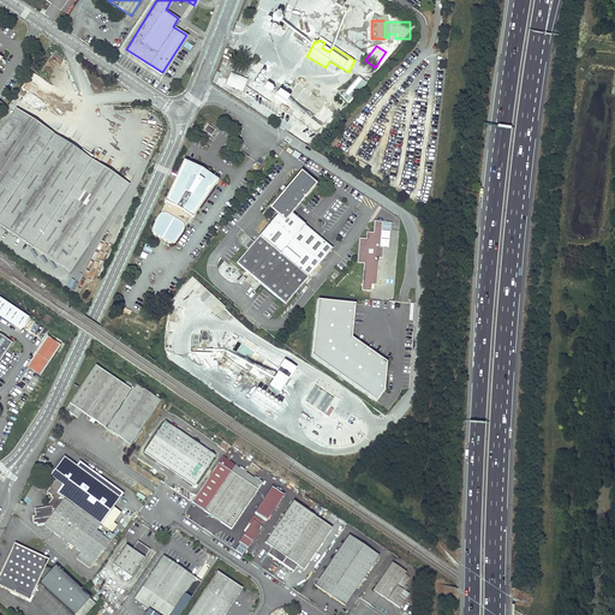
[(230,71),(225,84),(243,91),(248,78),(230,71)]
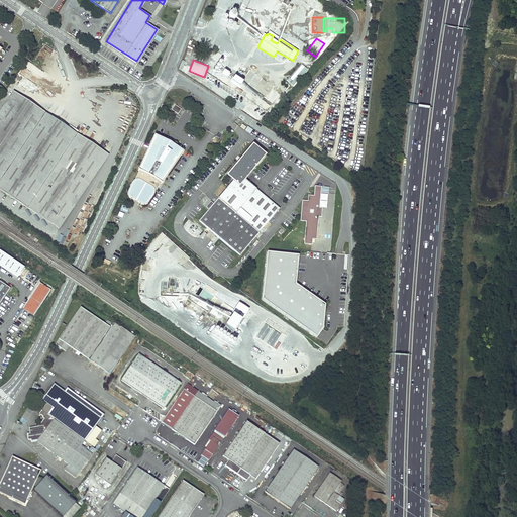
[(296,72),(298,75),(305,67),(302,65),(296,72)]
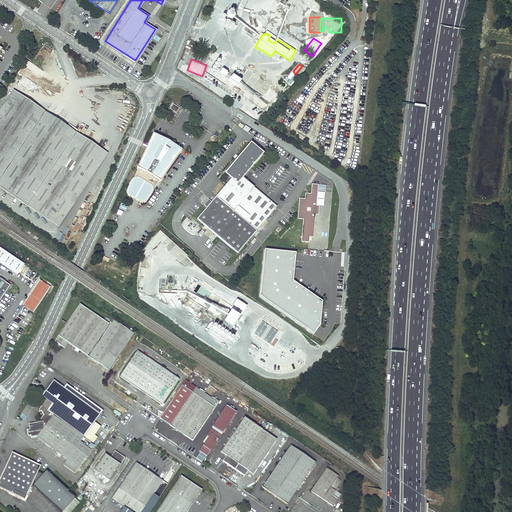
[(74,131),(12,90),(0,108),(0,185),(57,224),(109,146),(78,126),(74,131)]
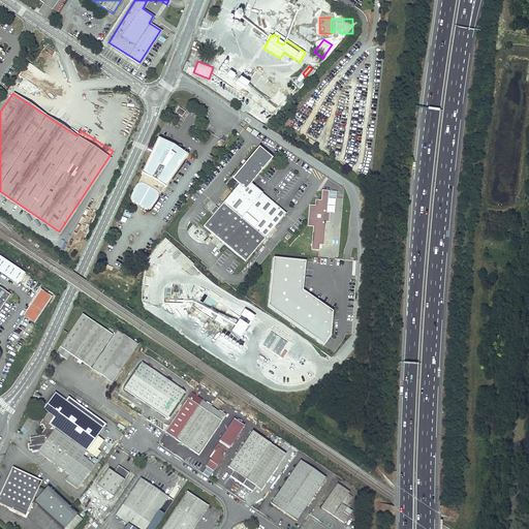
[(176,114),(182,117),(185,111),(178,107),(176,114)]
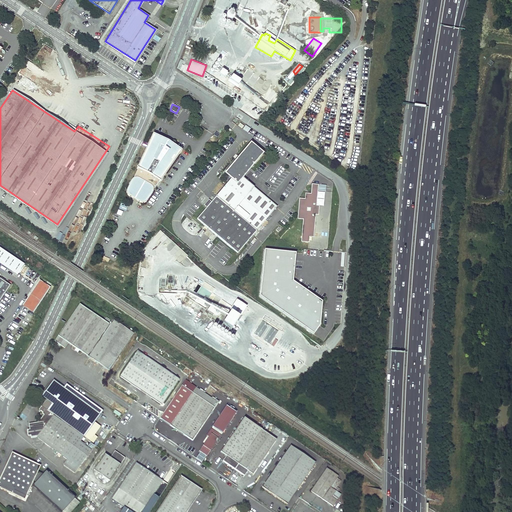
[(155,134),(152,133),(150,136),(152,137),(139,164),(138,163),(136,167),(137,167),(133,177),(132,177),(131,178),(131,179),(126,188),(126,190),(126,191),(126,193),(127,194),(129,195),(140,201),(142,201),(143,201),(145,201),(146,199),(153,190),(153,189),(153,188),(159,179),(160,180),(162,176),(161,176),(178,151),(179,152),(181,149),(178,146),(177,148),(171,143),(166,140),(162,138),(155,135),(155,134)]
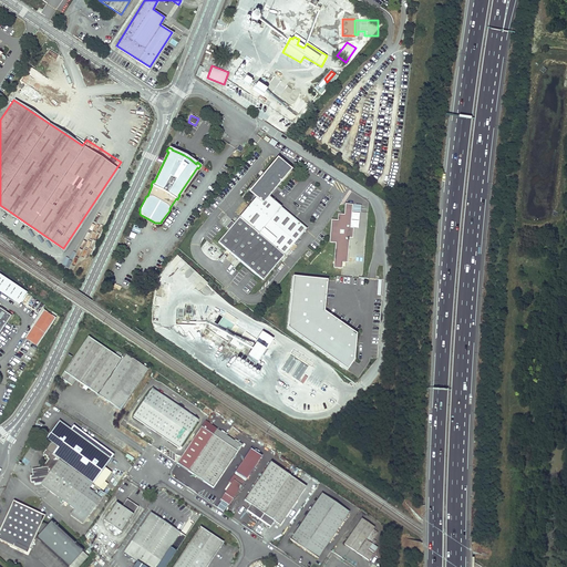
[(291,167),(277,154),(247,189),(255,196),(234,222),(230,219),(225,226),(228,228),(217,241),(263,279),(284,255),(284,254),(306,227),(268,195),(291,167)]
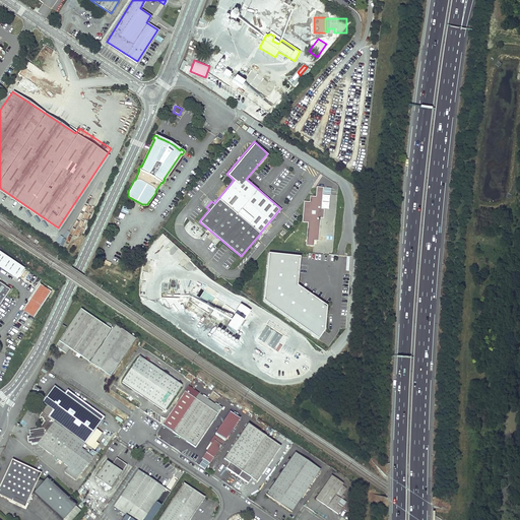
[(323,188),(317,188),(316,196),(311,196),(310,202),(304,201),(303,222),(308,222),(306,246),(314,246),(314,241),(319,241),(321,218),(323,218),(324,209),(322,208),(323,188)]
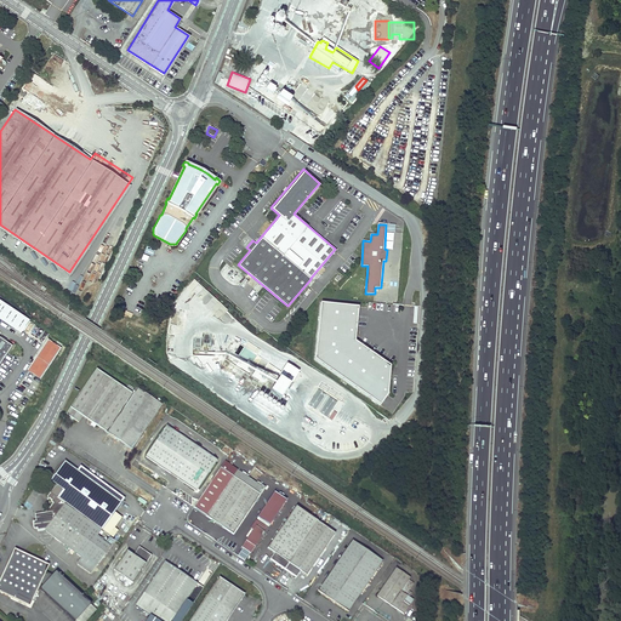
[(226,271),(223,279),(231,281),(233,273),(226,271)]
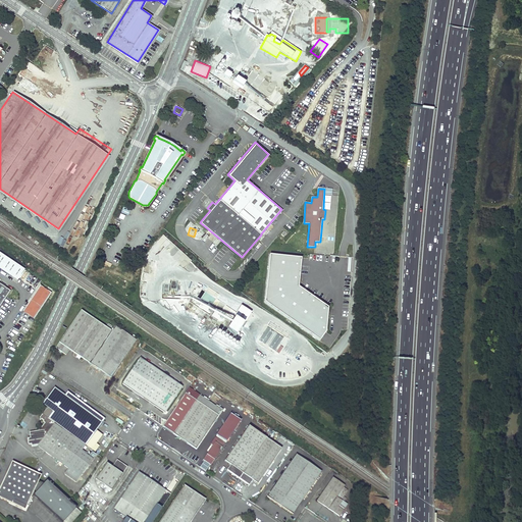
[(24,269),(0,253),(0,268),(17,280),(24,269)]
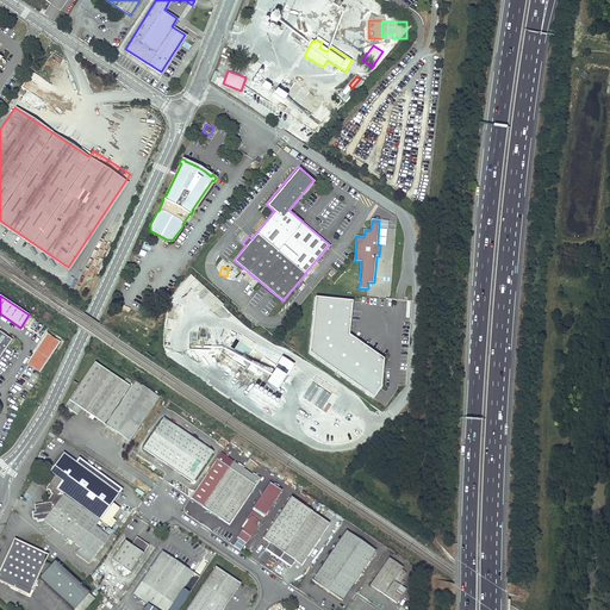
[(353,302),(316,298),(310,353),(374,398),(381,387),(384,359),(349,335),(353,302)]
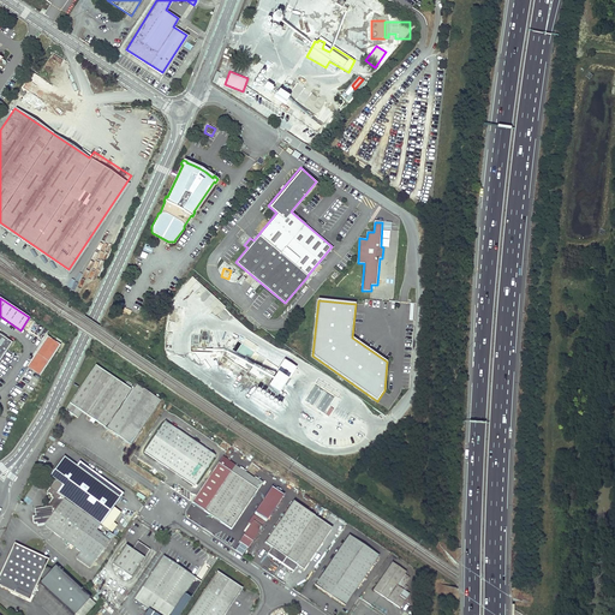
[(0,360),(12,344),(0,335),(0,360)]
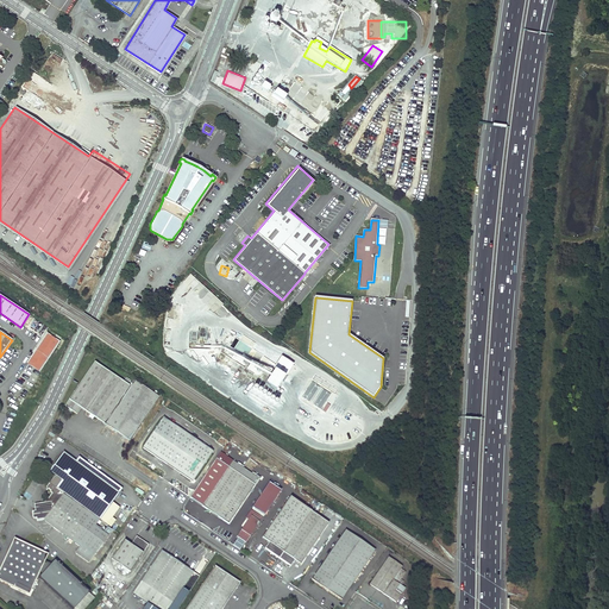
[(46,333),(26,363),(39,371),(60,343),(46,333)]
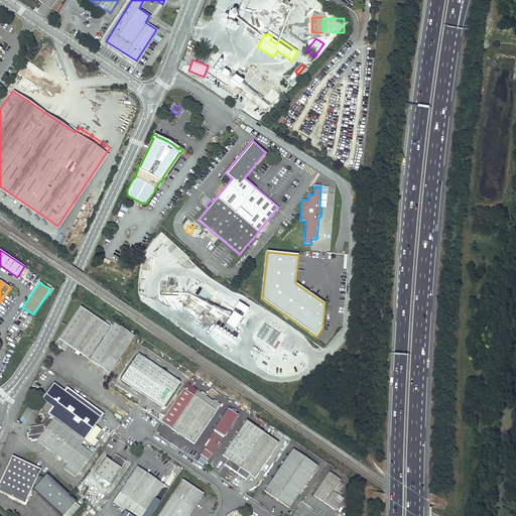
[(207,315),(208,310),(202,307),(203,306),(187,297),(186,300),(184,306),(209,320),(213,320),(216,316),(211,313),(212,311),(228,320),(223,329),(233,334),(240,320),(234,317),(243,319),(248,308),(238,302),(232,311),(229,309),(214,306),(212,305),(207,315)]
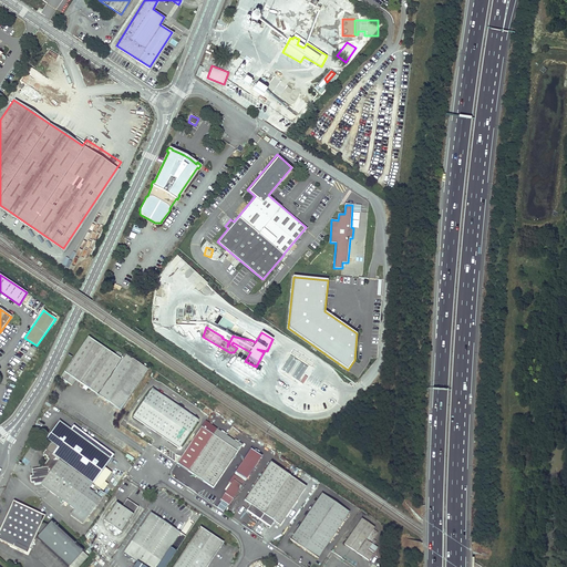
[(120,358),(88,337),(60,377),(71,384),(74,379),(95,393),(120,358)]
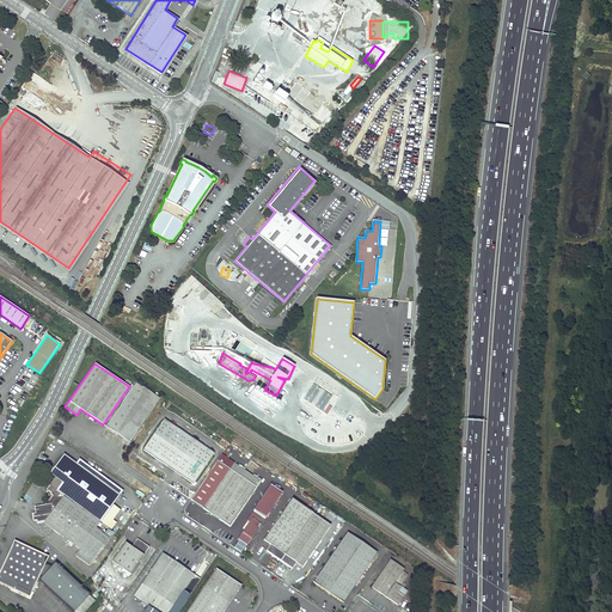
[(160,398),(135,380),(104,426),(129,442),(160,398)]
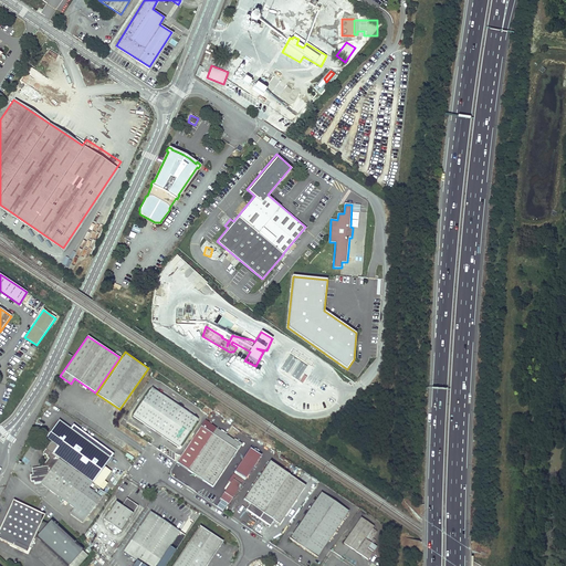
[(290,355),(281,369),(299,380),(307,366),(290,355)]
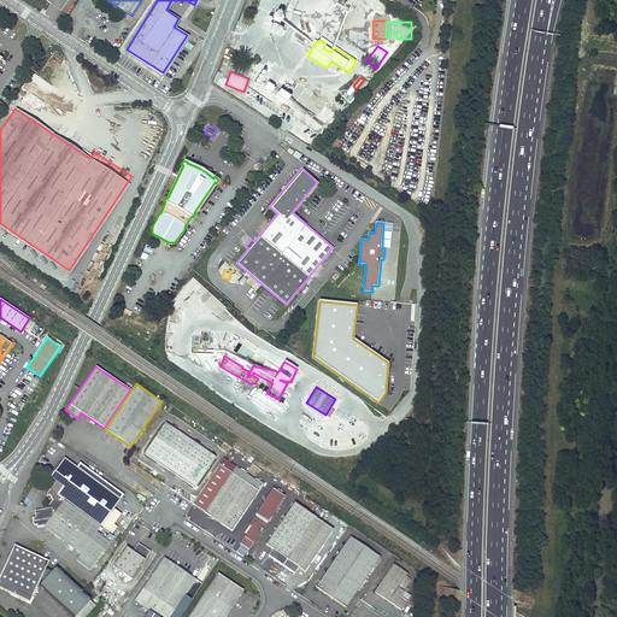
[(15,421),(21,424),(25,416),(19,412),(15,421)]
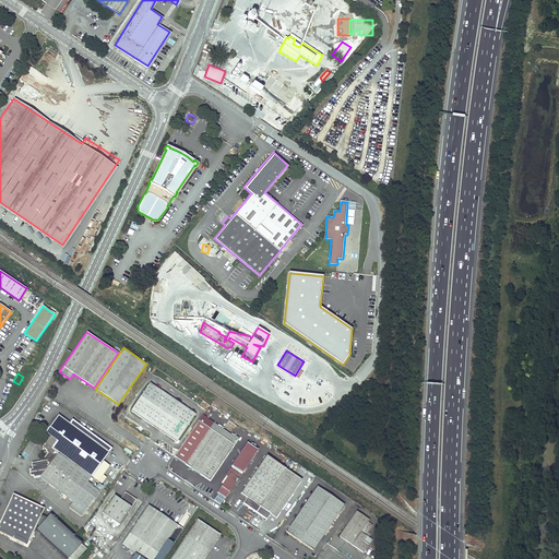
[(195,413),(150,382),(131,411),(176,441),(195,413)]
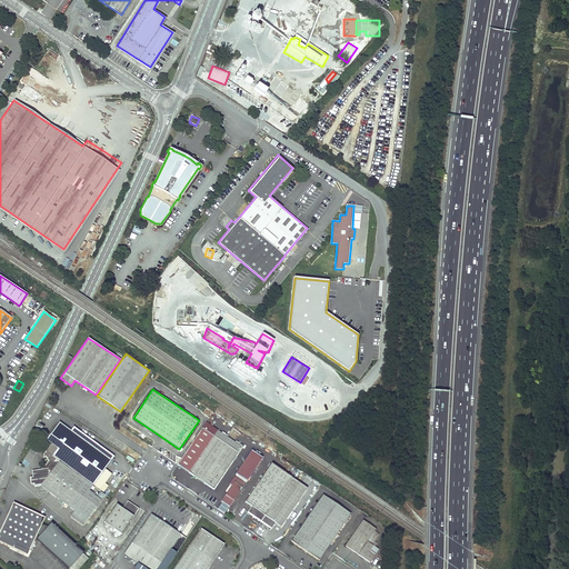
[(9,401),(16,405),(19,397),(12,393),(9,401)]
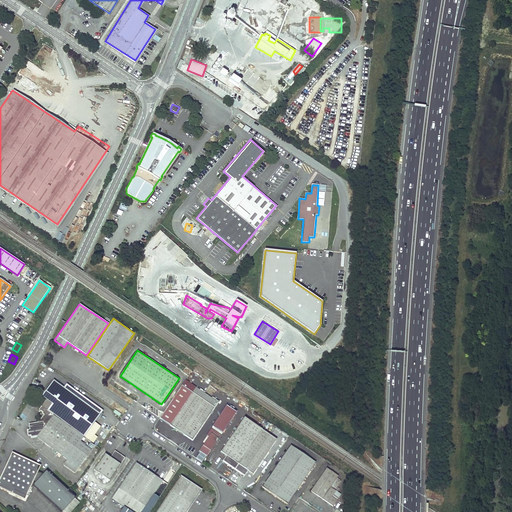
[(64,387),(54,379),(42,396),(47,399),(42,405),(39,409),(44,413),(38,421),(32,422),(32,425),(29,426),(30,429),(27,429),(28,435),(31,434),(31,437),(37,436),(67,458),(63,463),(75,472),(92,449),(80,441),(84,436),(93,442),(96,438),(93,436),(99,427),(93,423),(103,410),(66,383),(64,387)]
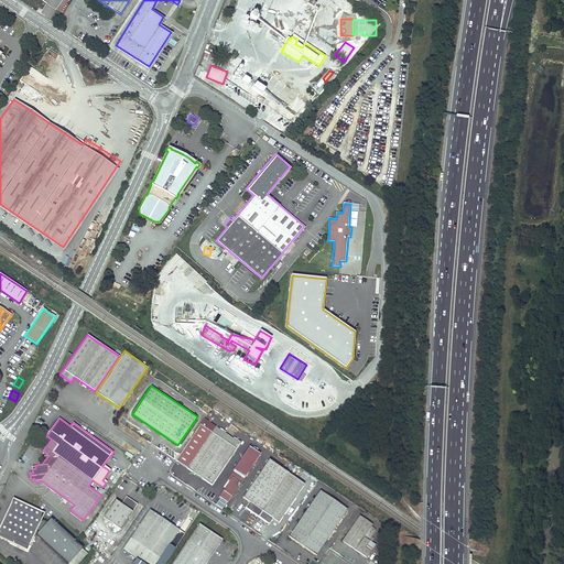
[(239,443),(203,419),(175,459),(212,484),(239,443)]
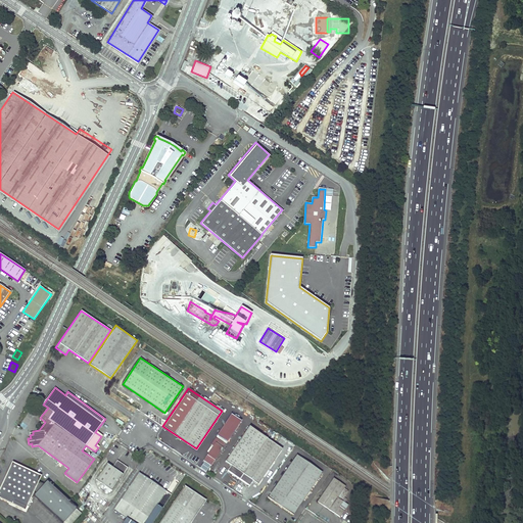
[(229,415),(217,437),(228,443),(240,420),(229,415)]
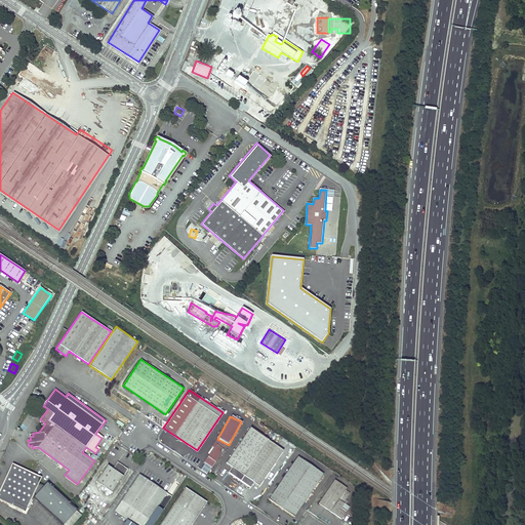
[(282,450),(249,428),(226,462),(231,467),(227,472),(249,487),(253,482),(258,485),(282,450)]
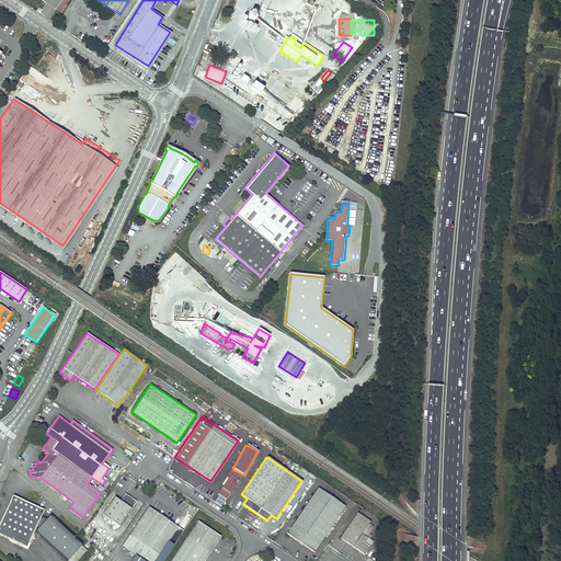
[(217,493),(226,500),(241,477),(233,472),(231,476),(230,474),(217,493)]
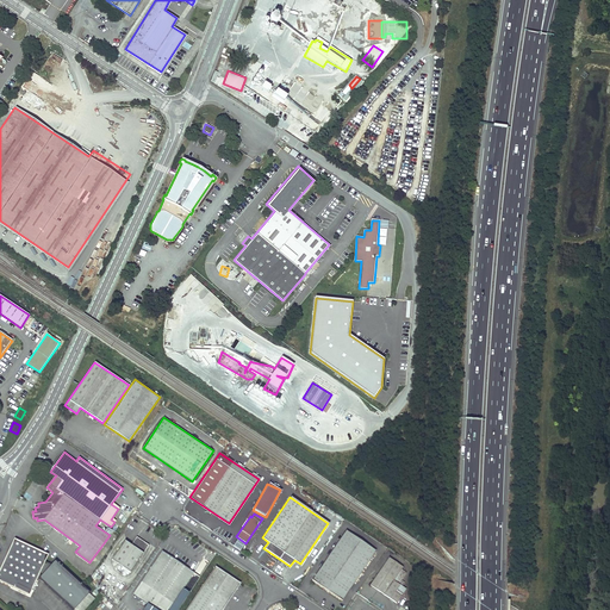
[(374,552),(346,531),(311,580),(341,601),(374,552)]
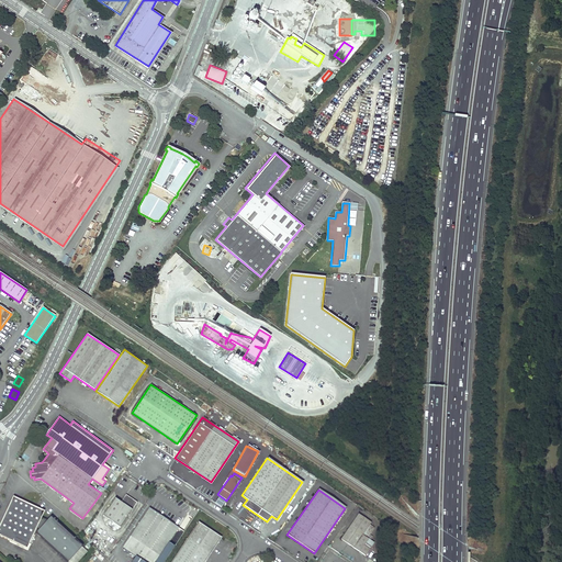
[(137,501),(126,493),(121,502),(115,497),(103,515),(121,526),(137,501)]
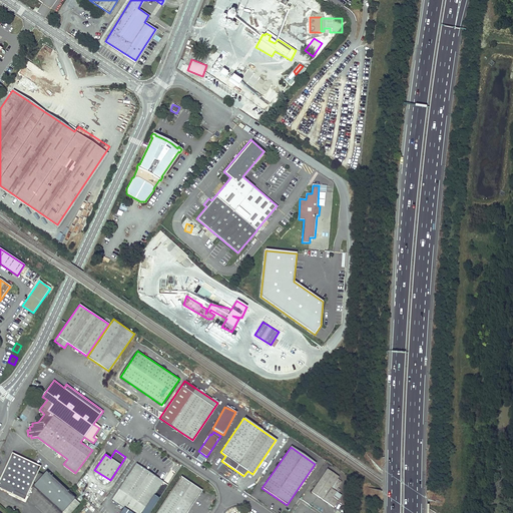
[(40,465),(11,452),(0,476),(0,488),(24,499),(33,481),(35,482),(32,485),(61,512),(62,511),(63,512),(68,512),(78,502),(74,498),(75,497),(46,470),(42,474),(37,471),(40,465)]
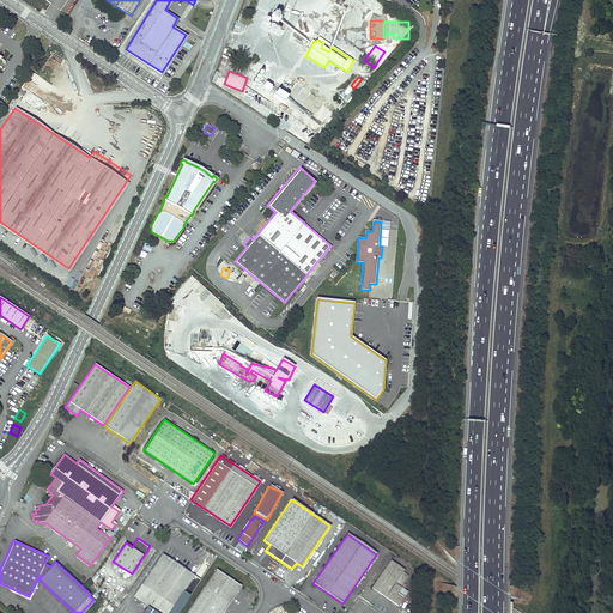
[(242,553),(246,548),(238,542),(235,548),(242,553)]
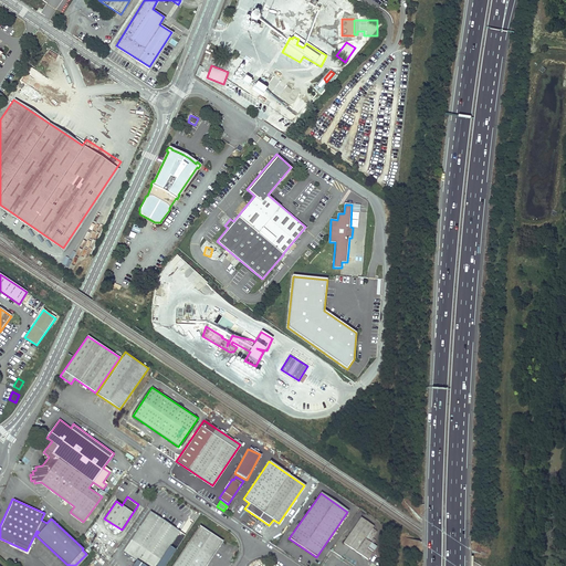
[(154,565),(178,531),(150,512),(123,553),(136,562),(142,565),(154,565)]
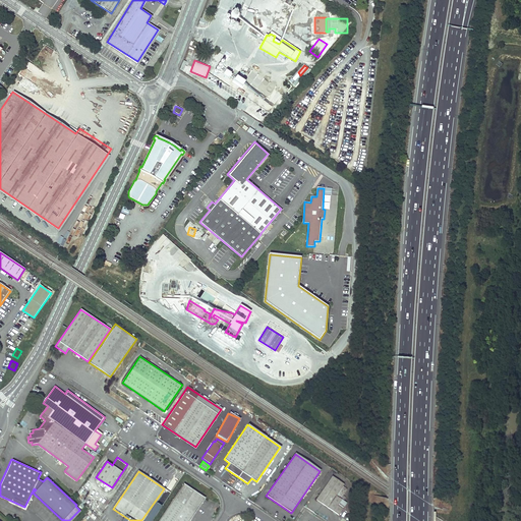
[(342,483),(331,475),(314,500),(337,515),(345,503),(341,501),(344,498),(340,495),(345,488),(341,485),(342,483)]
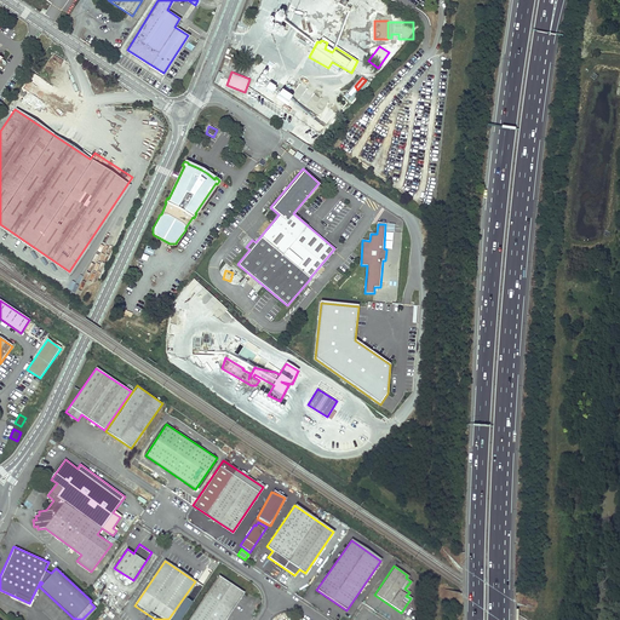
[(217,577),(188,619),(224,619),(242,595),(217,577)]
